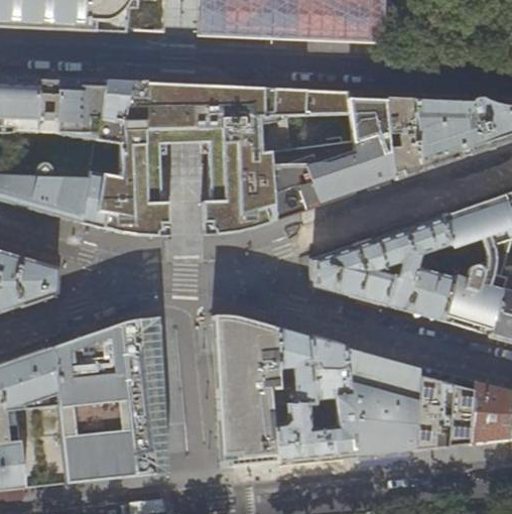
[(0,0),(0,24),(122,29),(123,24),(124,0),(0,0)]
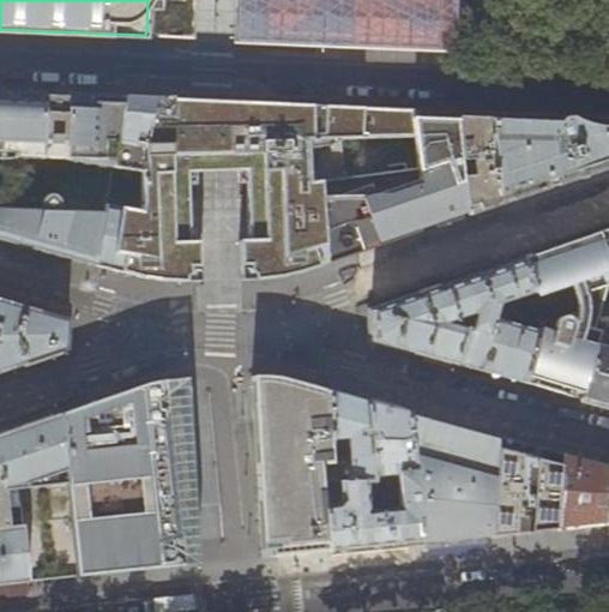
[(148,0),(146,29),(168,30),(191,31),(192,0),(148,0)]
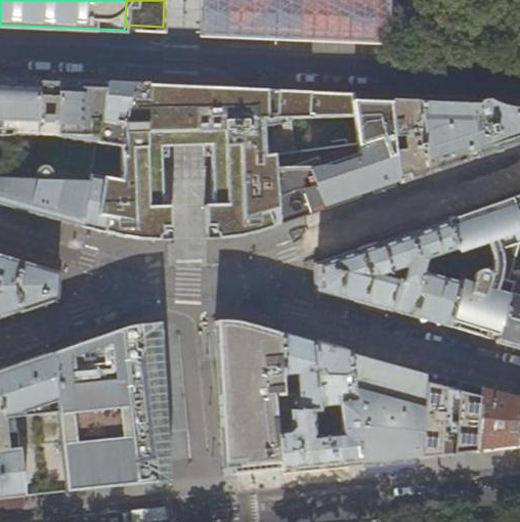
[(207,0),(206,32),(216,32),(290,36),(320,37),(359,39),(384,40),(393,40),(393,34),(393,29),(395,29),(400,0),(207,0)]
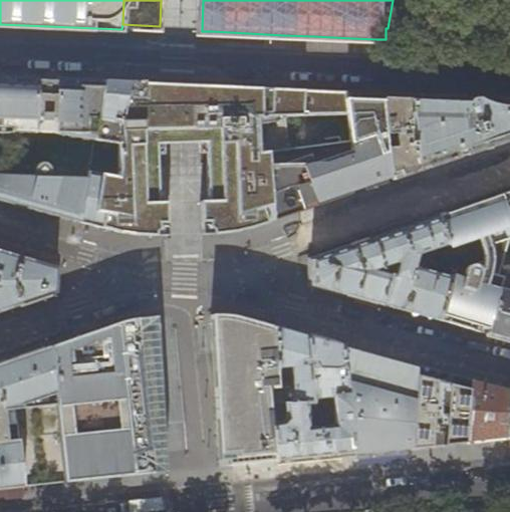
[(66,78),(29,77),(14,76),(0,75),(0,130),(55,133),(96,140),(97,131),(106,80),(66,78)]
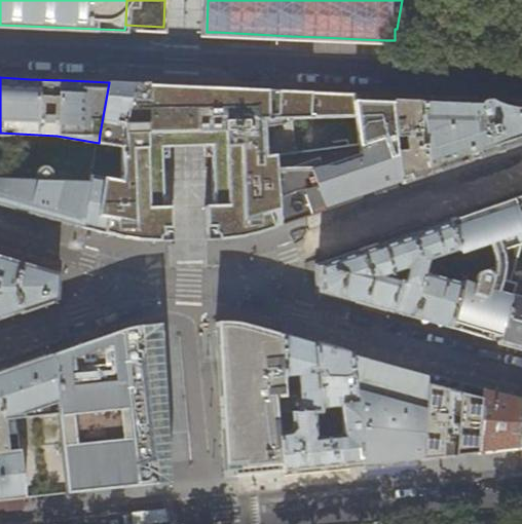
[(91,181),(84,225),(100,229),(107,231),(108,228),(164,226),(163,167),(172,166),(171,145),(189,144),(207,144),(207,166),(215,166),(216,225),(225,225),(262,223),(277,223),(278,225),(285,223),(280,155),(272,156),(271,149),(269,149),(268,129),(284,126),(296,119),(360,116),(358,92),(337,91),(303,90),(211,86),(188,85),(165,84),(142,83),(109,82),(100,134),(99,143),(123,147),(123,170),(122,176),(94,171),(91,181)]
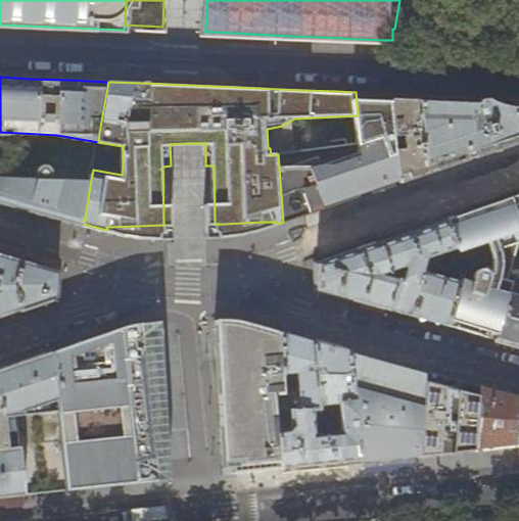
[(359,126),(361,142),(278,154),(283,222),(311,212),(334,204),(358,196),(367,193),(387,187),(399,182),(397,149),(393,94),(374,93),(356,92),(358,115),(359,126)]
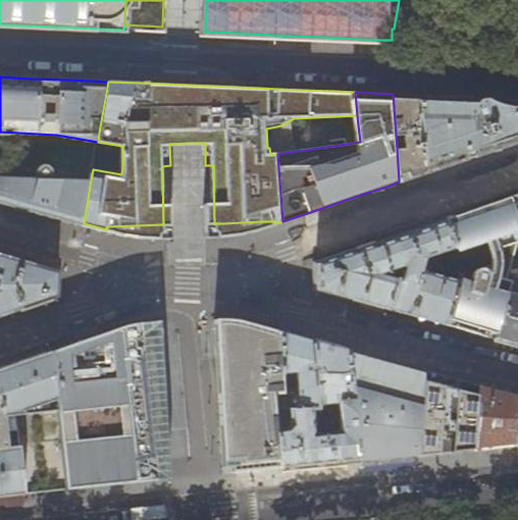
[(409,95),(393,94),(397,149),(399,182),(420,175),(431,171),(423,95),(409,95)]
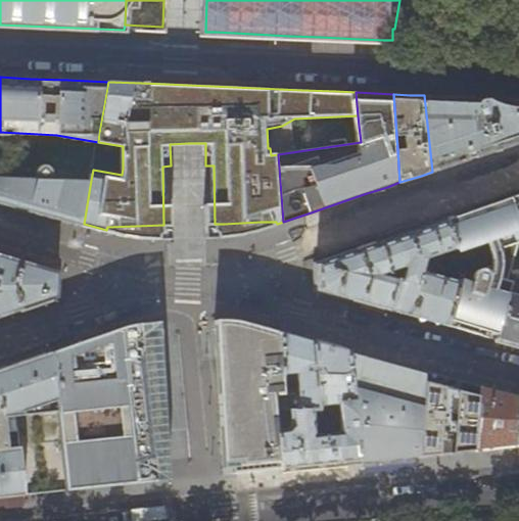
[(491,151),(510,145),(518,142),(518,99),(507,99),(487,98),(466,97),(441,96),(424,95),(432,172),(455,164),(472,158),(491,151)]
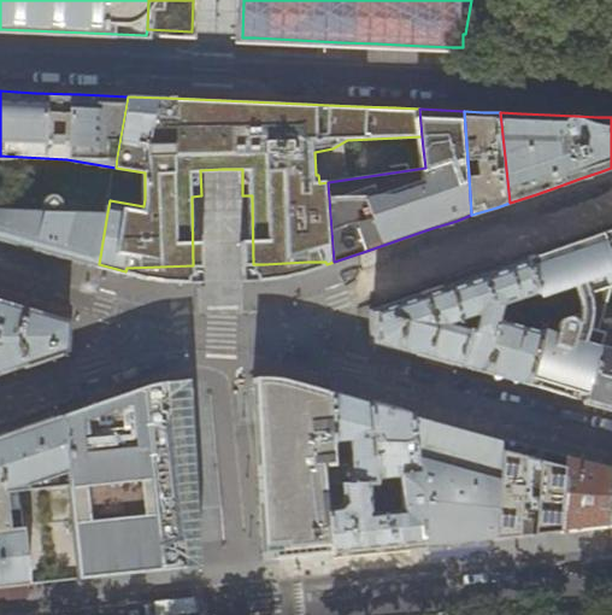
[(99,264),(107,212),(63,210),(65,206),(66,201),(65,198),(62,194),(58,192),(52,193),(47,197),(46,200),(47,205),(49,210),(0,206),(0,235),(15,239),(13,241),(30,246),(78,258),(99,264)]
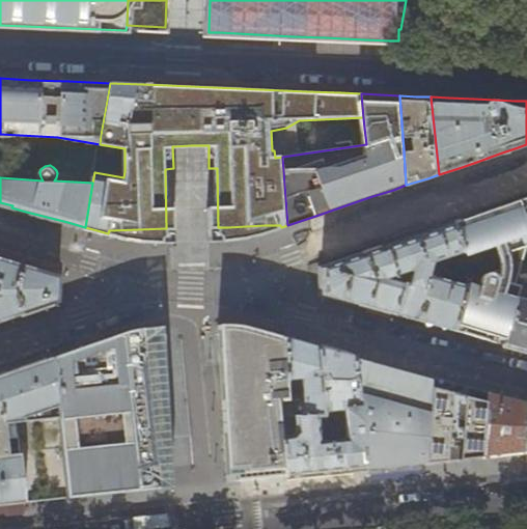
[(526,198),(502,207),(521,272),(524,280),(526,280),(526,198)]
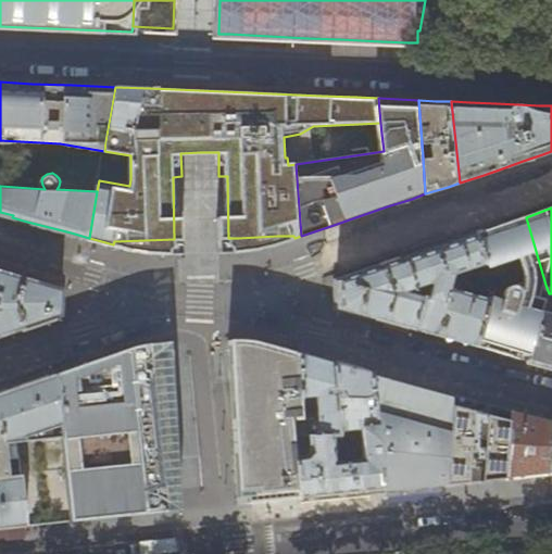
[(546,285),(526,217),(504,224),(477,234),(486,264),(493,289),(500,292),(511,296),(546,285)]
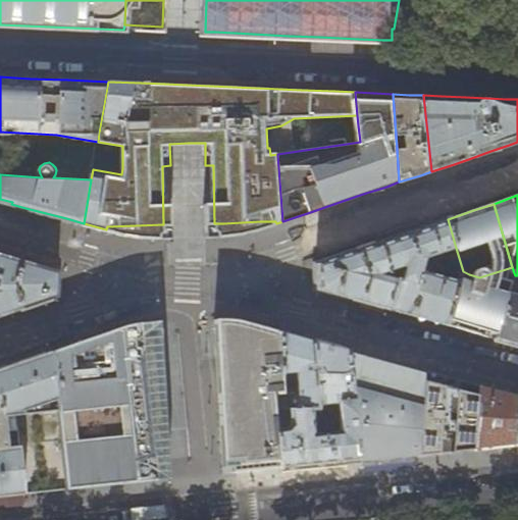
[(424,259),(456,248),(448,219),(429,225),(319,263),(319,289),(421,316),(449,324),(463,272),(457,270),(456,278),(421,269),(420,264),(424,262),(424,259)]
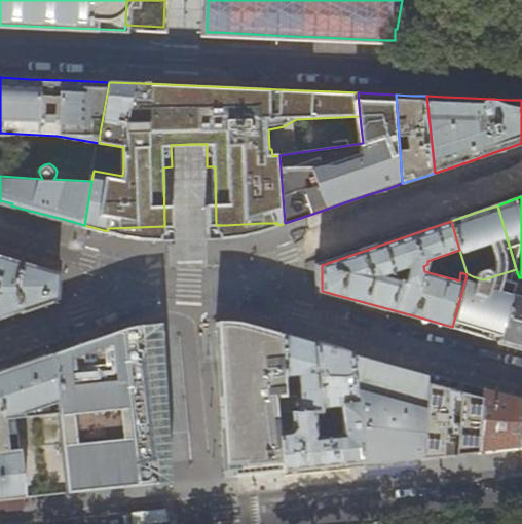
[(24,310),(60,298),(61,285),(61,271),(24,261),(0,255),(0,319),(19,312),(24,310)]
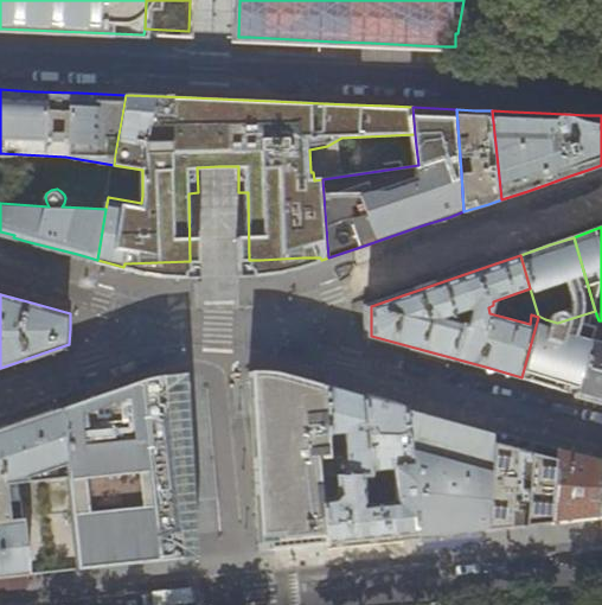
[(595,311),(557,323),(545,319),(538,316),(538,317),(522,377),(551,384),(578,393),(599,320),(595,311)]
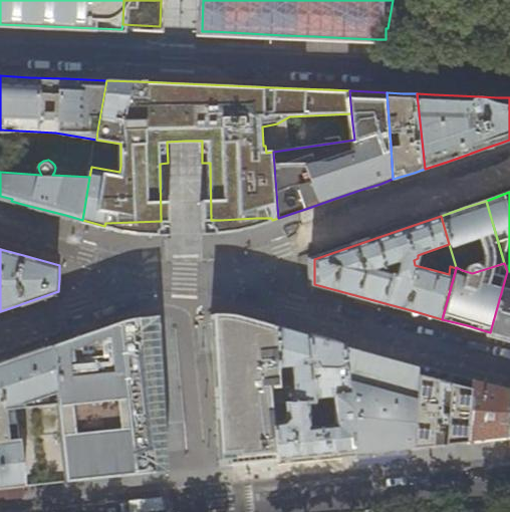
[(509,271),(507,271),(490,332),(509,337),(509,271)]
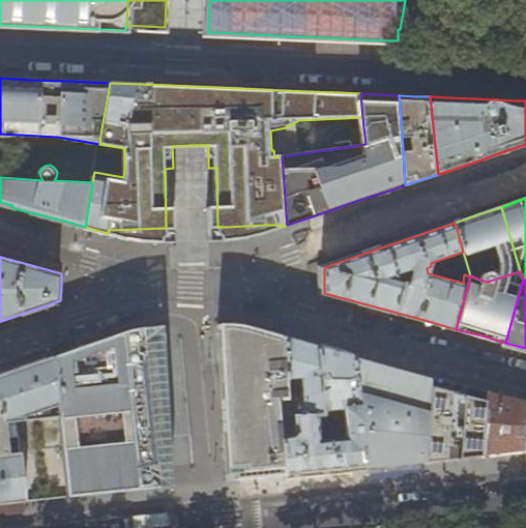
[(276,475),(289,473),(282,415),(280,399),(290,397),(290,389),(287,335),(265,330),(240,323),(224,323),(225,365),(228,437),(230,472),(239,471),(240,478),(249,477),(276,475)]
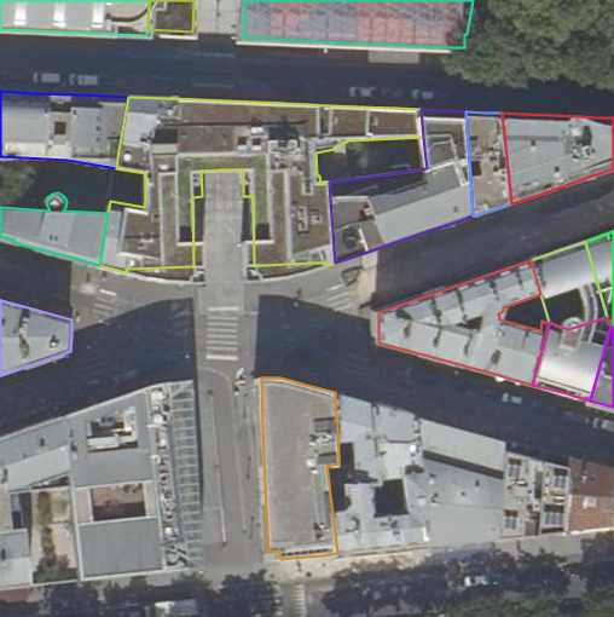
[(171,571),(189,570),(178,476),(168,380),(137,390),(84,409),(61,416),(69,486),(81,580),(96,578),(110,577),(125,575),(171,571)]
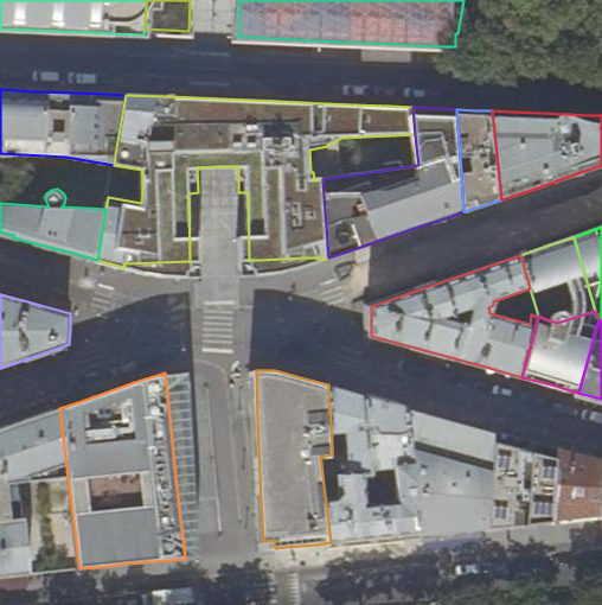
[(185,559),(198,556),(197,541),(197,532),(192,476),(189,432),(184,373),(179,373),(174,373),(165,373),(174,466),(185,559)]
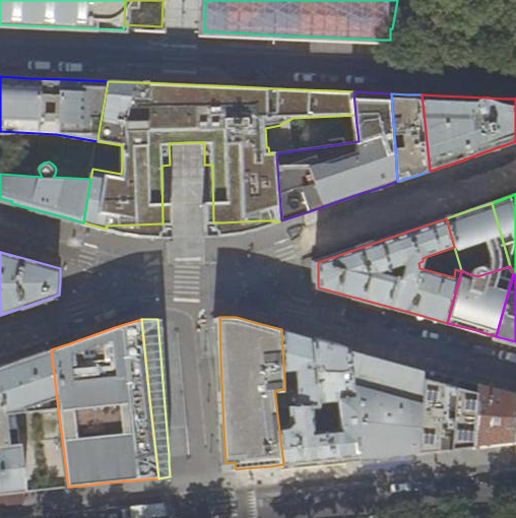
[(302,335),(281,329),(284,382),(291,381),(289,371),(297,370),(299,390),(284,391),(284,389),(274,391),(276,407),(314,403),(319,403),(318,399),(314,338),(302,335)]
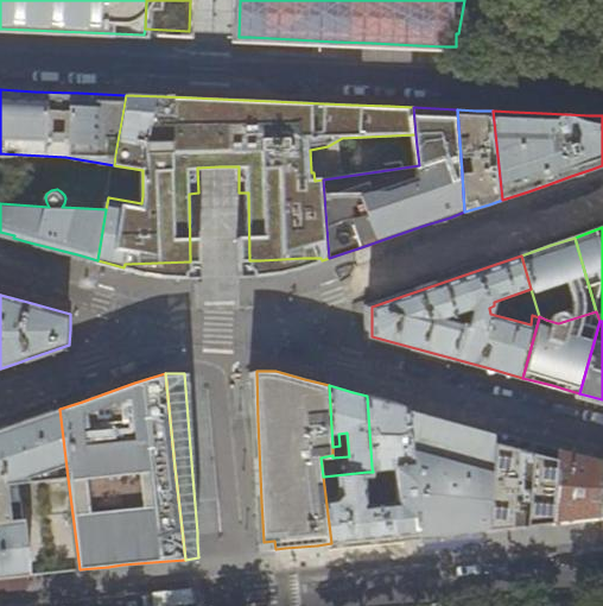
[(386,401),(367,396),(372,467),(399,466),(400,487),(385,488),(386,503),(369,504),(367,472),(323,477),(331,543),(357,541),(402,536),(423,535),(406,406),(386,401)]
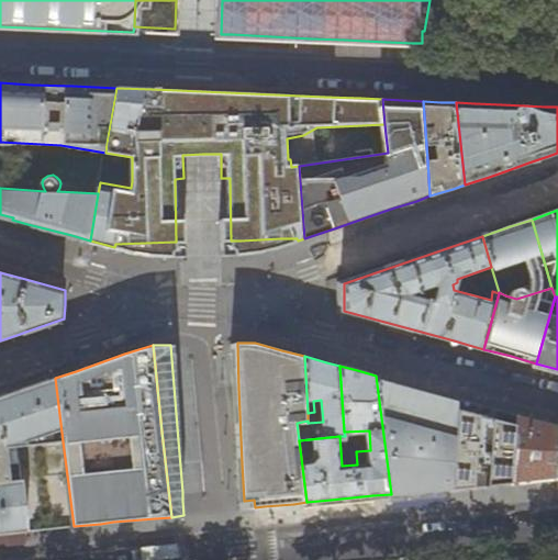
[(424,389),(376,376),(391,494),(424,490),(454,488),(460,399),(424,389)]
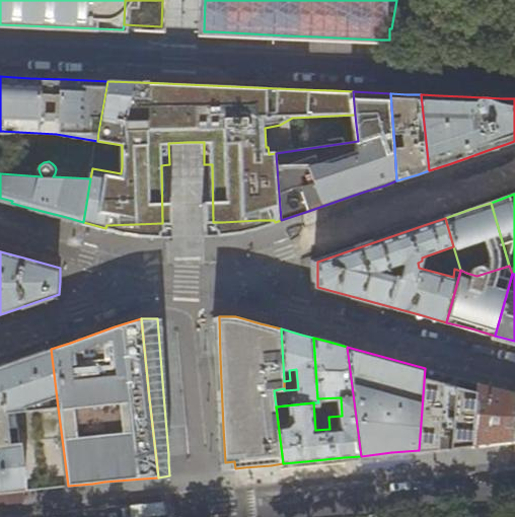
[(0,492),(6,492),(27,490),(18,411),(58,408),(51,349),(28,357),(0,366),(0,492)]
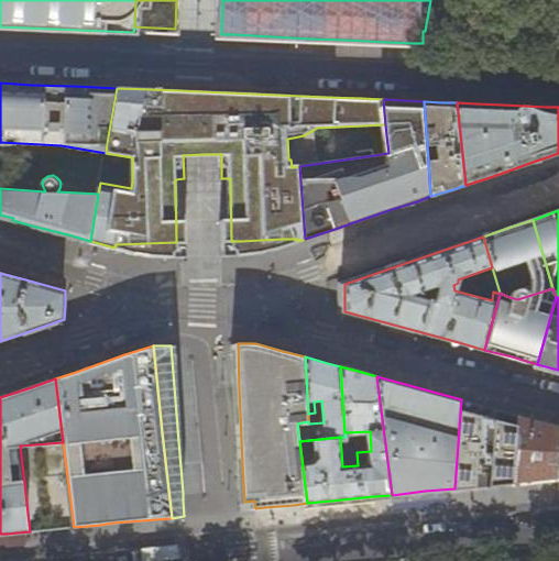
[(492,407),(461,399),(455,488),(484,485),(515,482),(519,415),(492,407)]
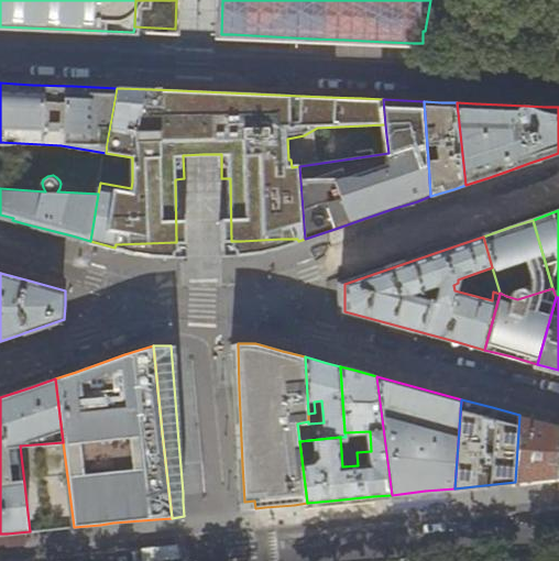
[(545,421),(519,415),(515,482),(538,480),(558,477),(558,426),(545,421)]
